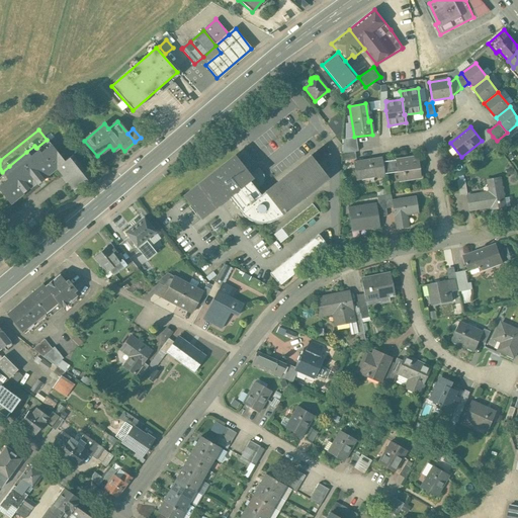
[(507,133),(497,141),(500,145),(510,137),(507,133)]
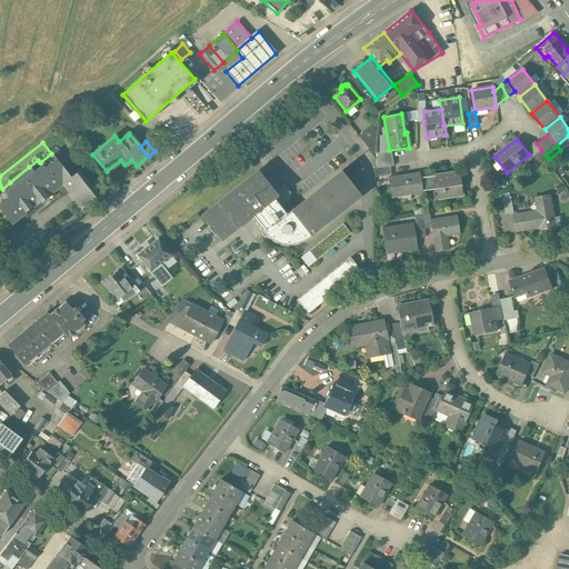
[(541,150),(531,158),(539,168),(549,159),(546,155),(541,150)]
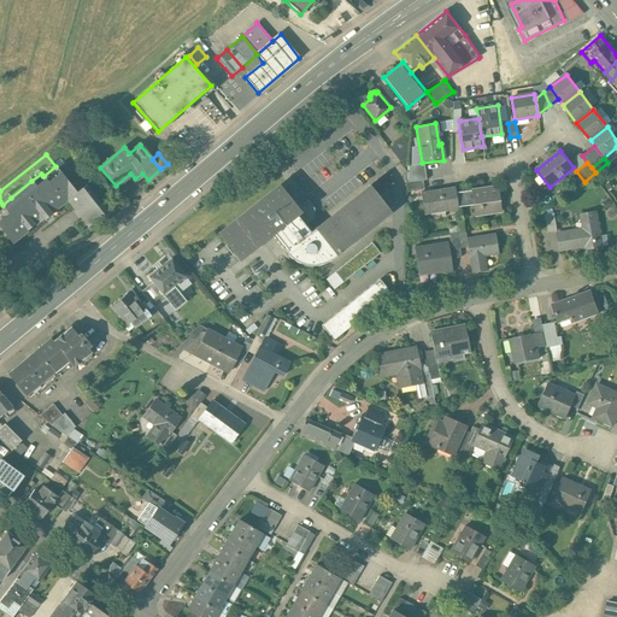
[(83,166),(65,164),(59,170),(76,192),(86,186),(94,180),(83,166)]
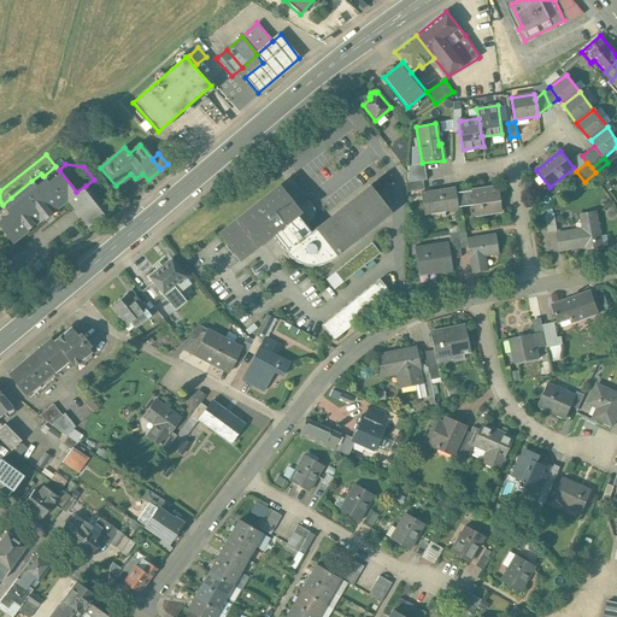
[(31,181),(11,198),(3,205),(5,207),(0,210),(0,227),(12,242),(42,217),(45,219),(52,213),(69,200),(68,199),(76,192),(59,170),(56,166),(43,176),(41,174),(31,181)]
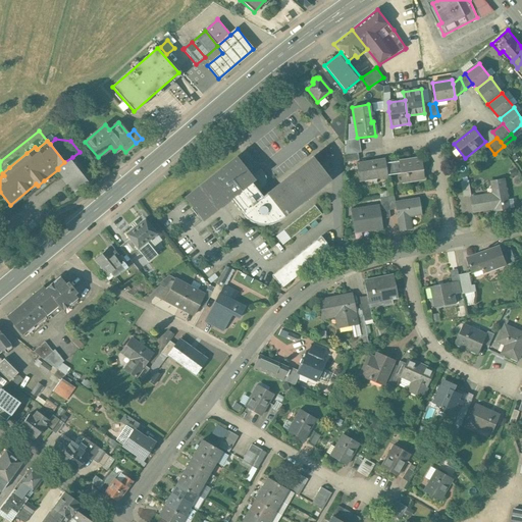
[(356,147),(345,148),(345,155),(357,153),(356,147)]
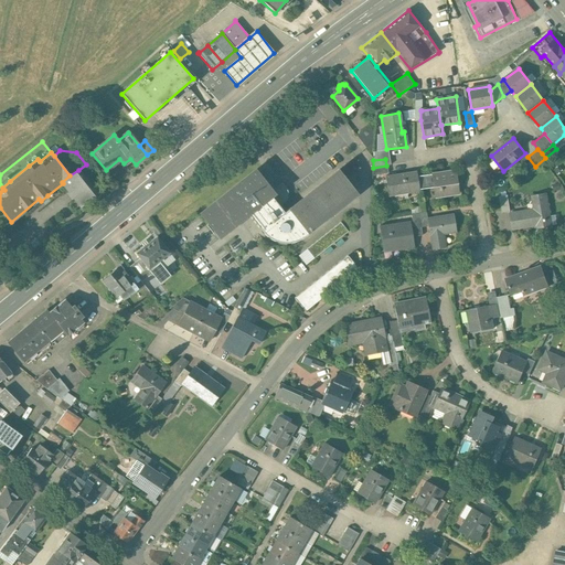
[(386,166),(373,168),(373,176),(387,173),(386,166)]
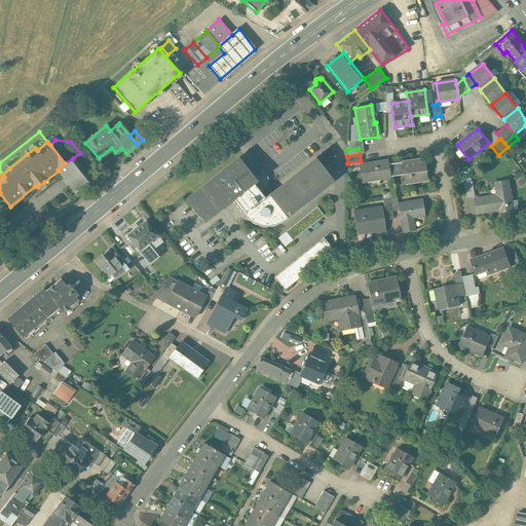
[(73,158),(65,163),(58,170),(59,171),(76,192),(90,181),(73,158)]
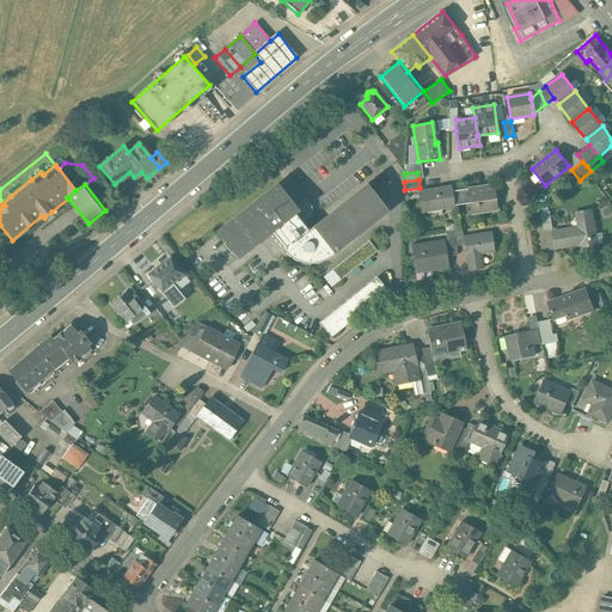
[(493,184),(473,188),(459,190),(461,204),(469,203),(471,215),(493,212),(490,200),(495,199),(493,184)]
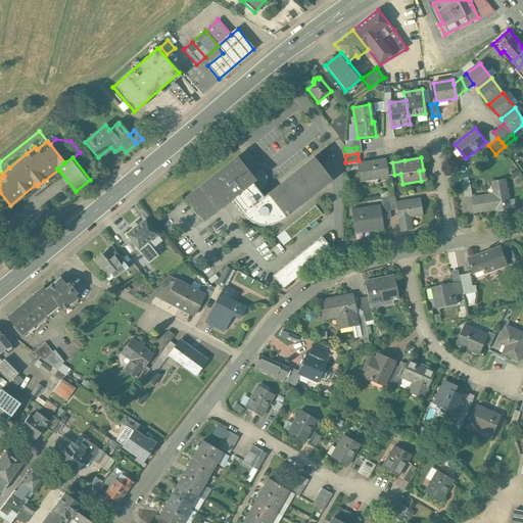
[(312,158),(269,193),(269,192),(265,195),(260,189),(262,188),(265,185),(266,181),(266,177),(264,174),(262,172),(252,179),(236,158),(187,198),(203,219),(214,210),(231,196),(244,212),(245,214),(251,219),(252,220),(260,222),(270,222),(271,222),(278,219),(280,218),(285,214),(328,179),(312,158)]
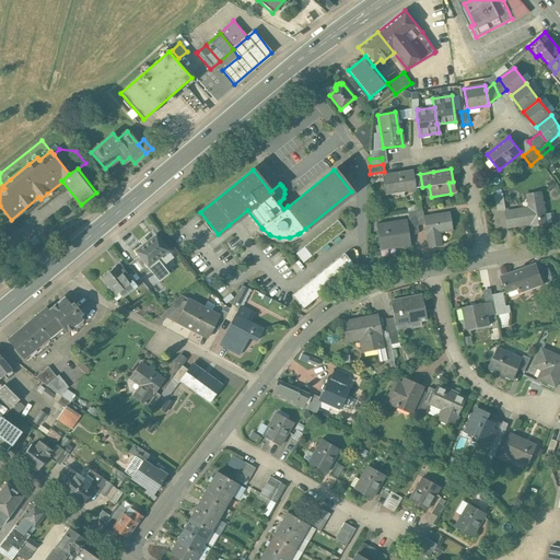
[(412,170),(382,175),(384,193),(404,189),(404,191),(416,189),(416,188),(413,175),(412,170)]
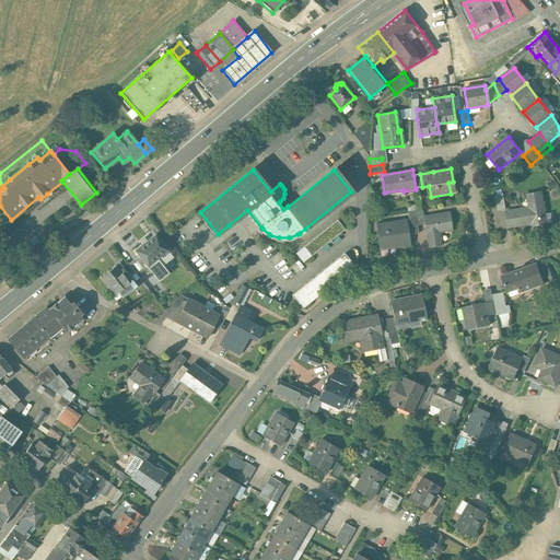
[(541,194),(531,196),(533,209),(505,212),(508,228),(528,224),(528,223),(532,223),(533,226),(546,224),(541,194)]
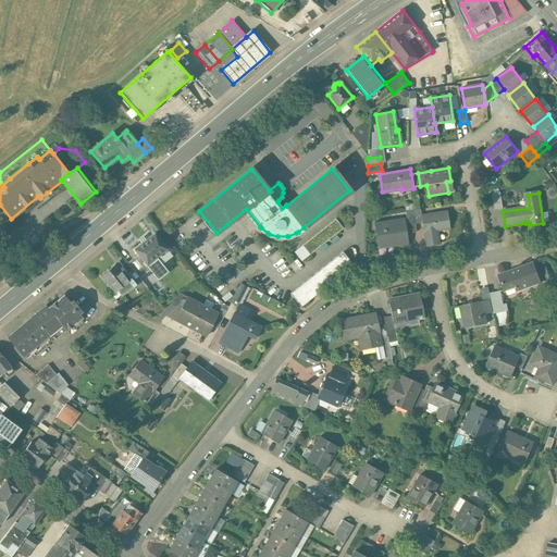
[(500,194),(493,195),(495,210),(503,209),(500,194)]
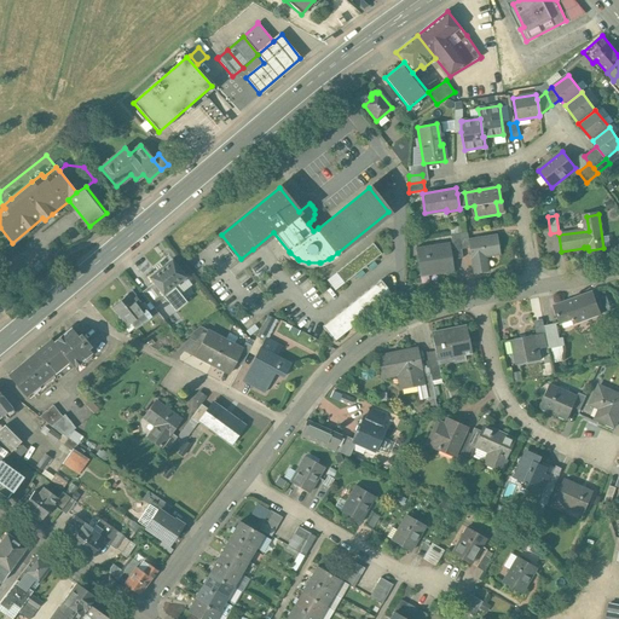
[(468,239),(469,248),(469,252),(470,259),(472,259),(474,275),(487,272),(485,256),(499,254),(496,235),(468,239)]
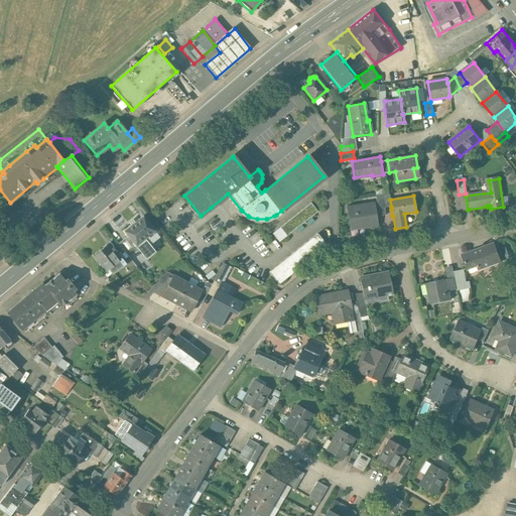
[(374,202),(347,207),(347,208),(350,228),(365,226),(365,229),(378,227),(377,217),(374,202)]
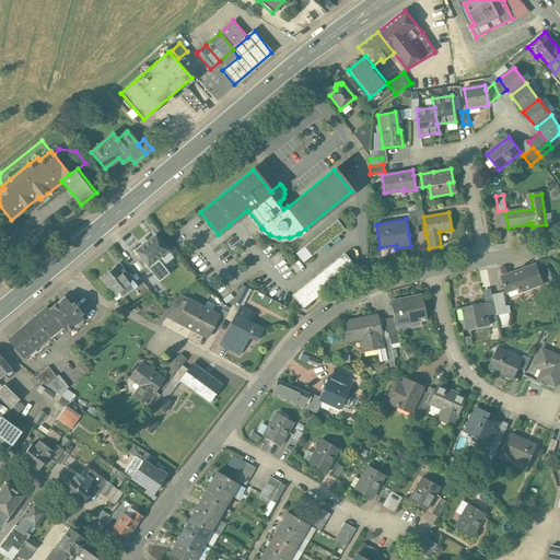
[(418,226),(410,228),(409,219),(406,219),(409,235),(419,233),(418,229),(418,226)]
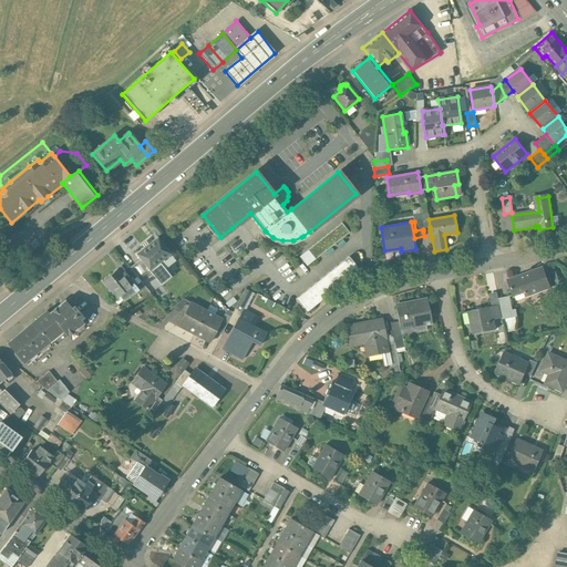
[(342,223),(308,249),(316,259),(349,233),(342,223)]
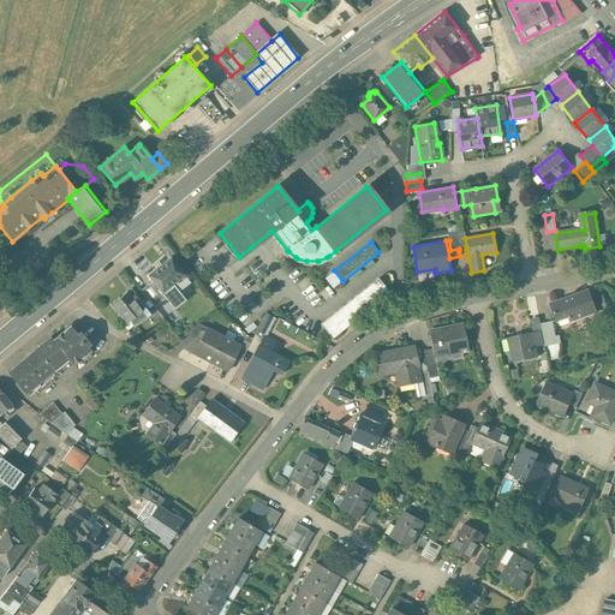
[(186,275),(172,257),(149,275),(154,282),(166,298),(180,287),(177,282),(186,275)]
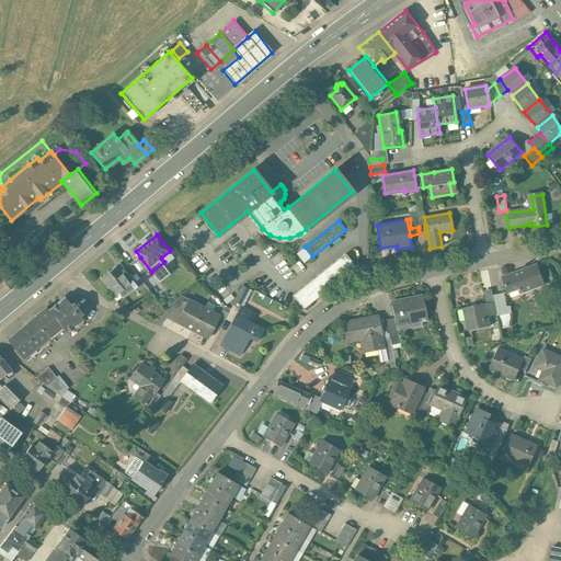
[(345,254),(293,296),(302,309),(356,267),(345,254)]
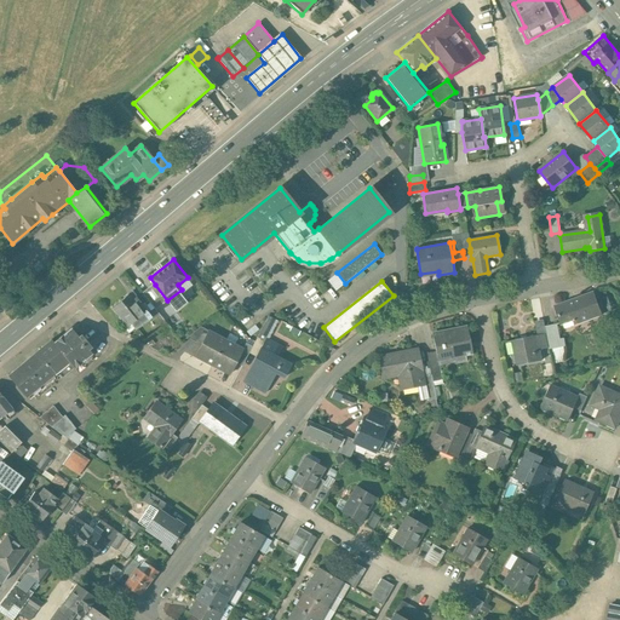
[(167,300),(155,285),(143,293),(156,309),(167,300)]
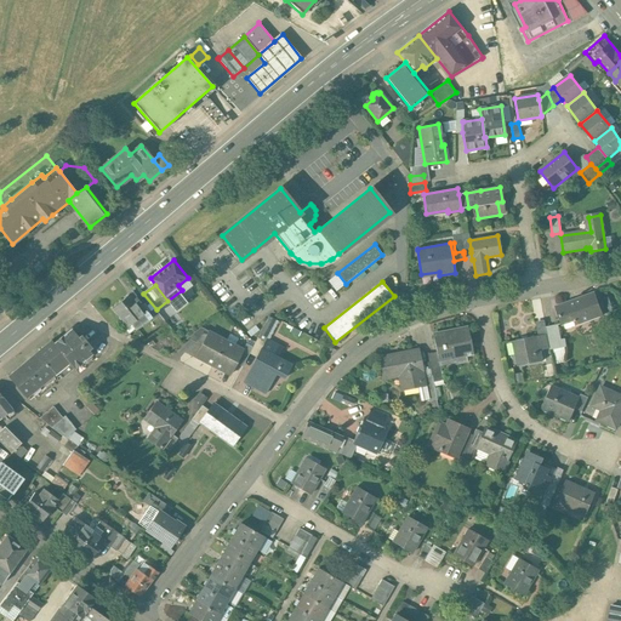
[(613,288),(593,292),(593,294),(584,296),(591,320),(600,317),(600,318),(619,313),(613,288)]
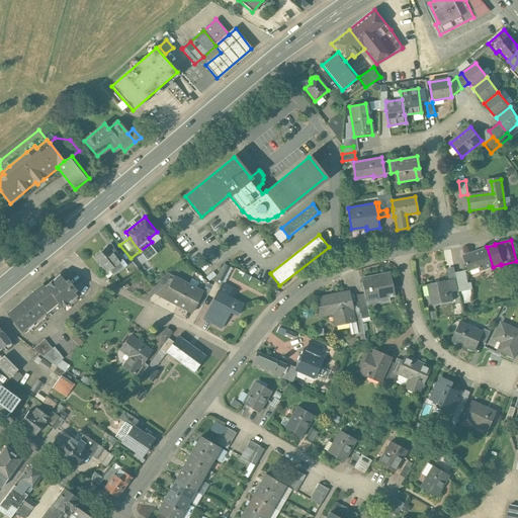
[(108,246),(94,257),(106,272),(122,259),(113,248),(111,249),(108,246)]
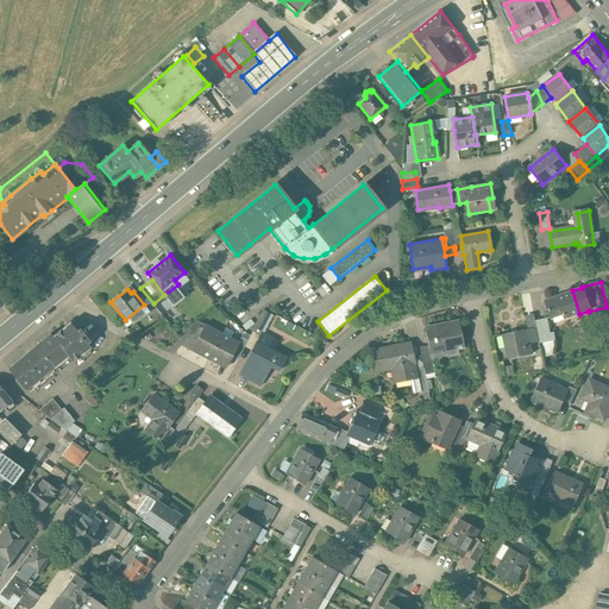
[(572,290),(563,294),(563,295),(547,300),(552,318),(563,314),(565,319),(579,314),(572,290)]
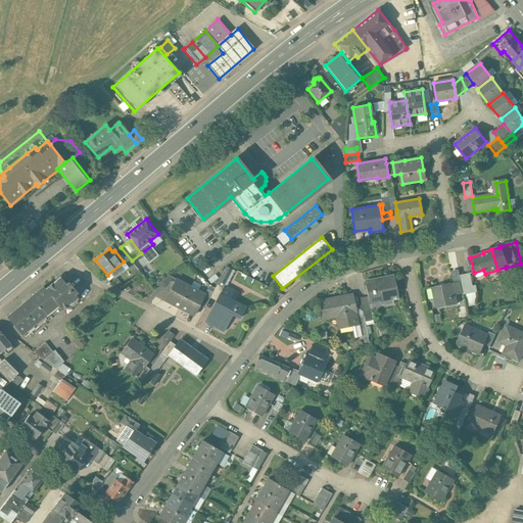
[(227,267),(219,281),(217,285),(224,288),(225,285),(226,284),(227,285),(234,271),(227,267)]
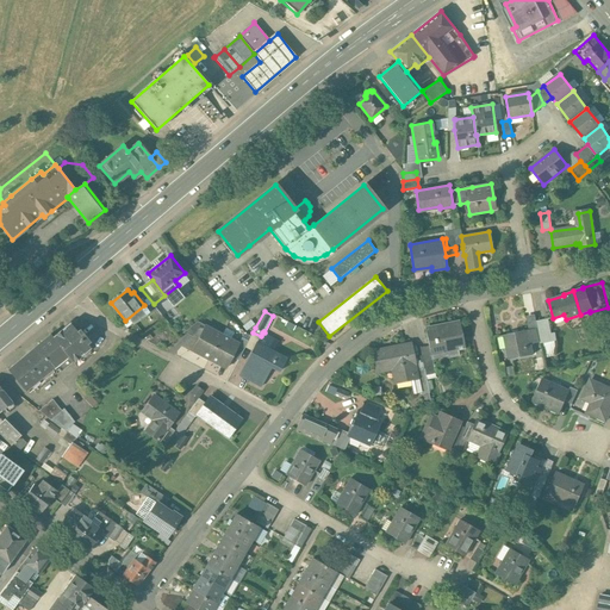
[(460,321),(437,325),(439,330),(427,332),(429,348),(430,354),(431,354),(447,350),(448,356),(459,354),(458,346),(461,344),(459,332),(462,331),(460,321)]
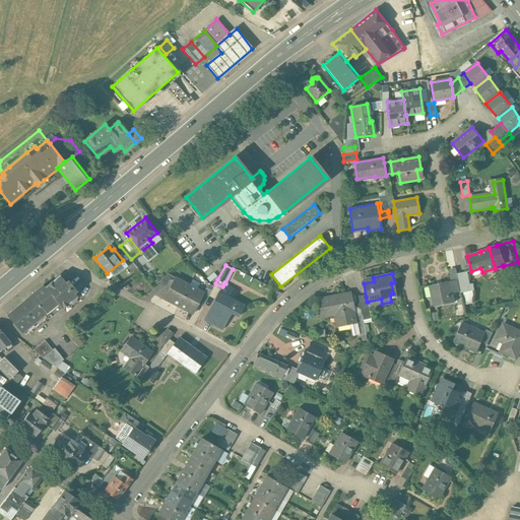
[(169,274),(156,283),(164,286),(170,282),(172,283),(173,283),(176,277),(169,274)]
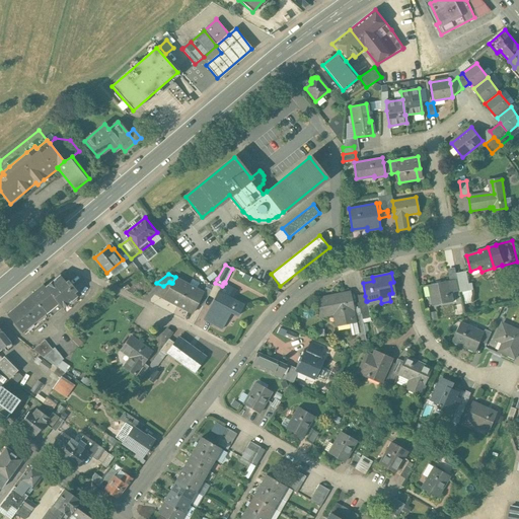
[(68,281),(67,281),(66,282),(60,275),(46,287),(43,285),(29,296),(45,314),(58,303),(62,308),(77,296),(71,289),(72,288),(72,286),(68,281)]
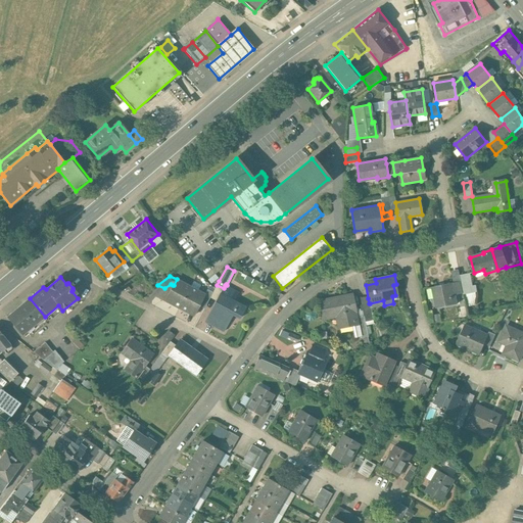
[(190,287),(177,279),(174,285),(173,285),(164,300),(179,308),(190,287)]
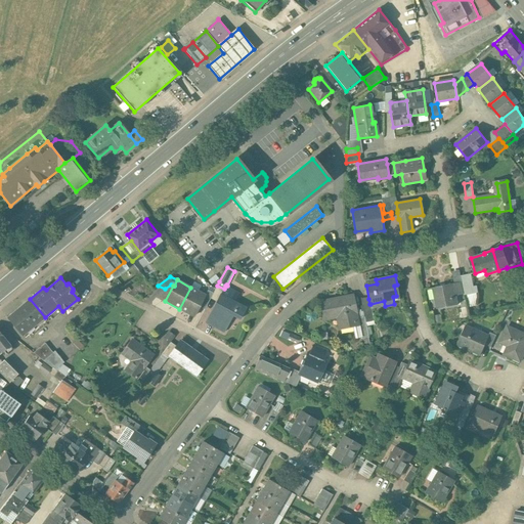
[(453,284),(431,288),(435,308),(456,304),(455,295),(453,284)]
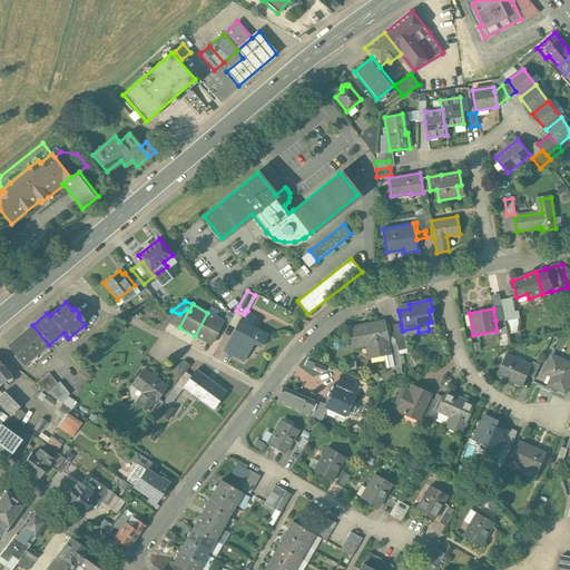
[(244,314),(241,320),(239,320),(235,327),(223,351),(244,362),(253,343),(262,347),(268,334),(248,324),(251,323),(255,316),(245,311),(244,314)]
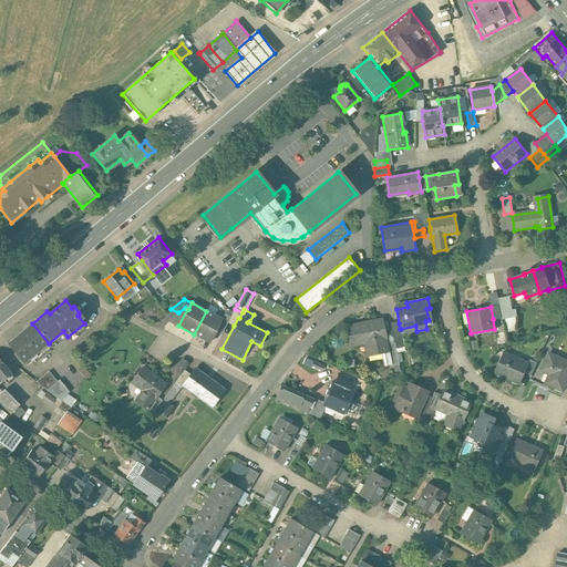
[(235,309),(228,322),(234,326),(238,318),(239,318),(243,312),(235,309)]
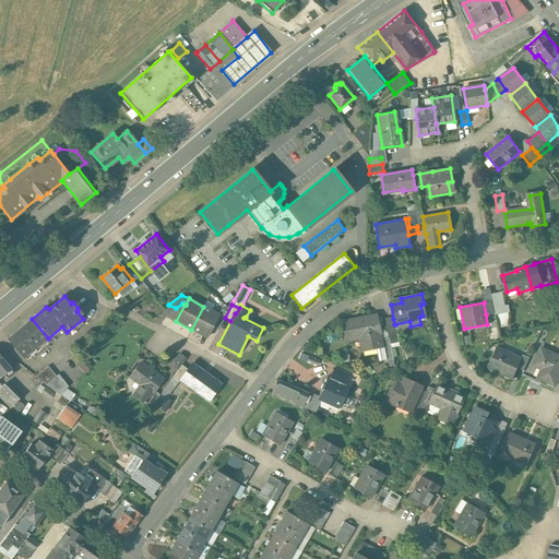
[(218,314),(203,307),(191,330),(206,337),(218,314)]
